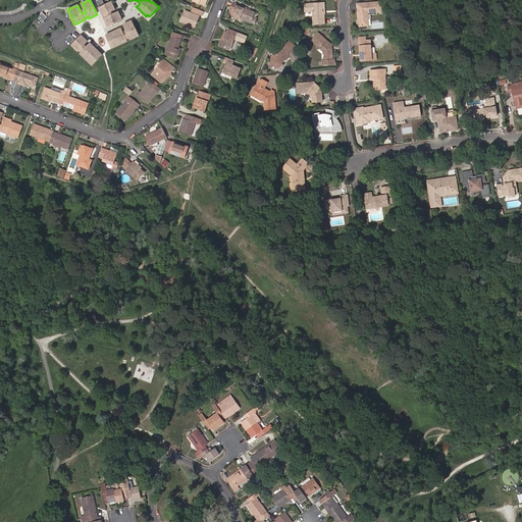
[(248,7),(233,1),(231,9),(233,17),(235,17),(236,15),(251,21),(255,12),(247,9),(248,7)]
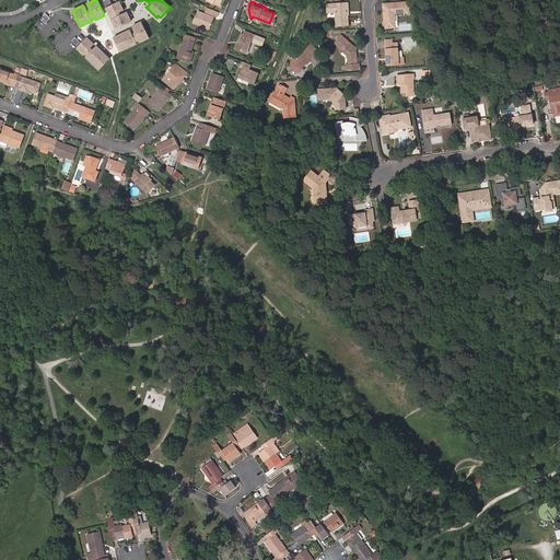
[(119,12),(124,10),(119,2),(113,6),(106,8),(111,16),(113,15),(114,19),(112,20),(114,25),(117,24),(118,27),(131,21),(127,12),(120,15),(118,16),(117,13),(119,12)]
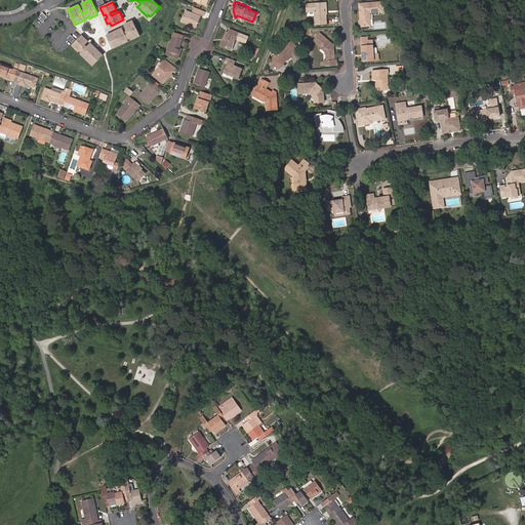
[(326,7),(327,7),(326,2),(307,4),(308,11),(315,10),(316,24),(327,23),(326,13),(325,12),(325,9),(326,7)]
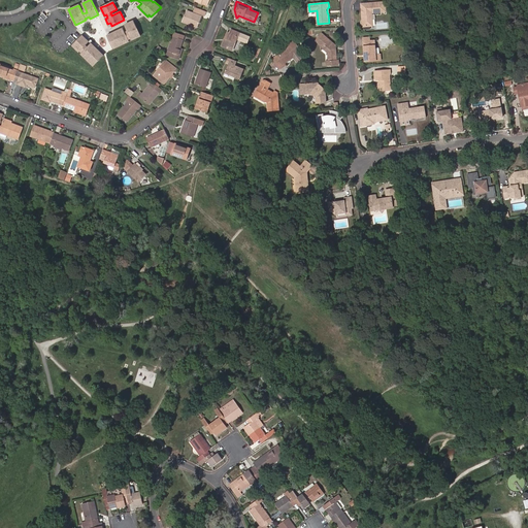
[(369,14),(371,12),(385,12),(385,2),(361,3),(361,9),(363,9),(363,12),(361,12),(362,21),(360,22),(361,25),(363,27),(365,27),(366,26),(369,26),(369,14)]
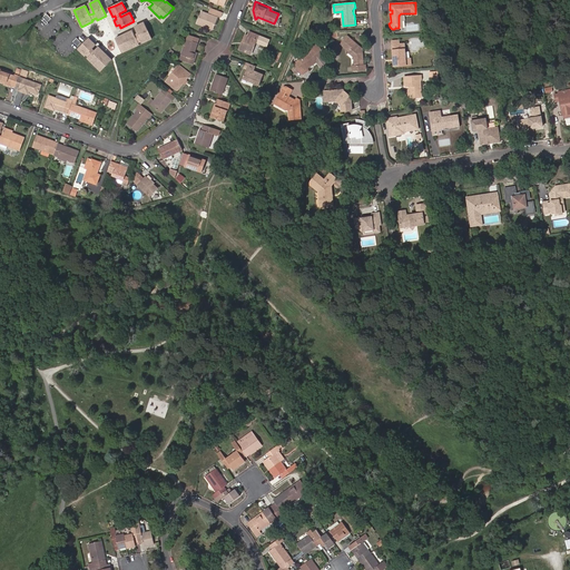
[(210,17),(200,12),(196,23),(213,30),(216,21),(209,18),(210,17)]
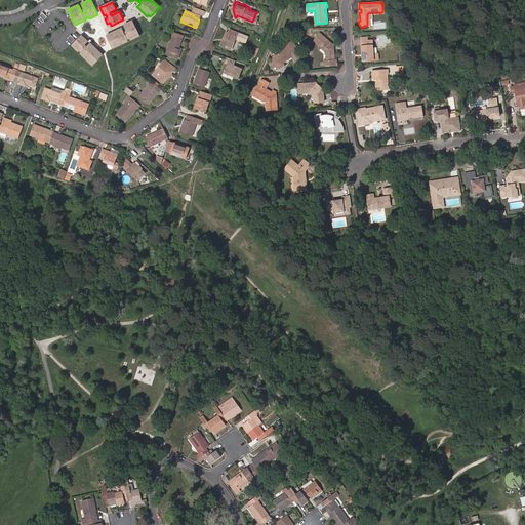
[(131,40),(139,36),(132,21),(124,25),(127,31),(128,34),(125,35),(124,33),(122,29),(107,35),(113,48),(120,45),(119,43),(123,41),(124,43),(128,41),(127,40),(130,38),(131,40)]
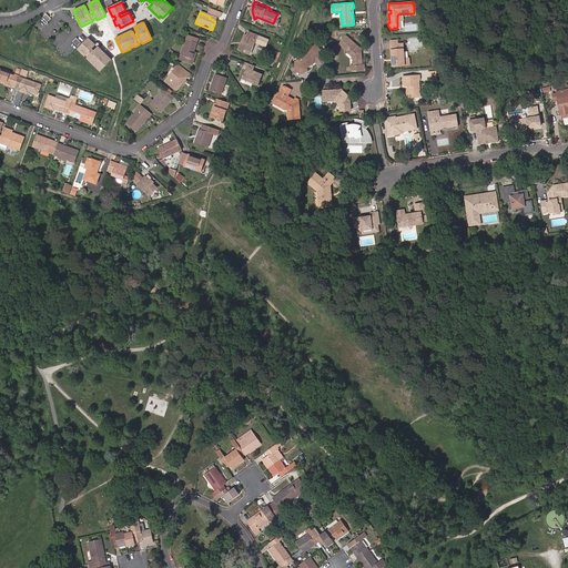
[(242,43),(240,49),(251,53),(257,36),(249,32),(247,36),(246,36),(243,43),(242,43)]
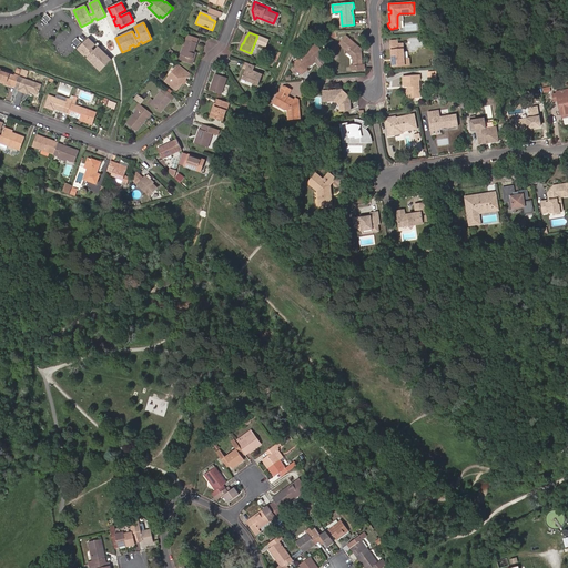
[(361,64),(361,53),(358,51),(361,48),(346,36),(340,43),(348,51),(347,52),(352,57),(353,57),(354,71),(364,70),(363,64),(361,64)]
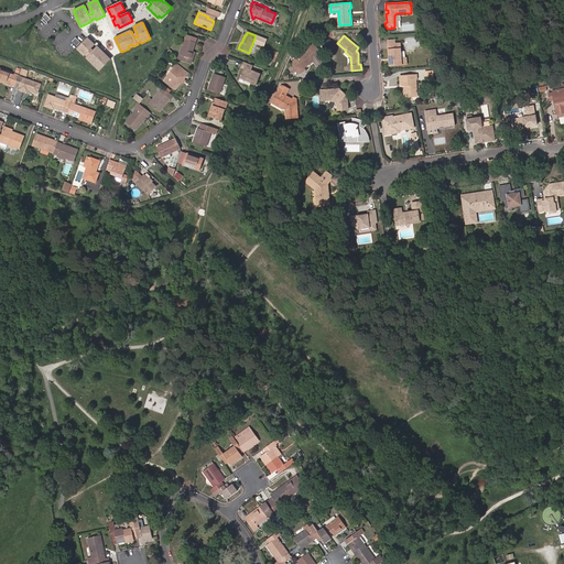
[(80,42),(76,38),(72,41),(77,46),(80,42)]
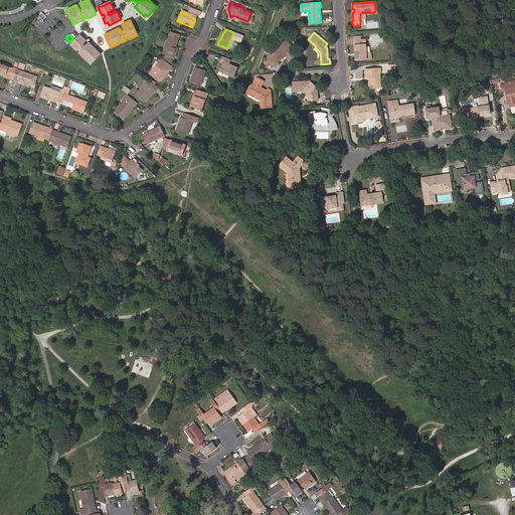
[(101,54),(90,42),(86,46),(83,47),(81,45),(83,43),(87,40),(80,34),(70,44),(76,50),(78,48),(80,51),(79,52),(82,55),(83,54),(86,56),(84,57),(91,64),(101,54)]
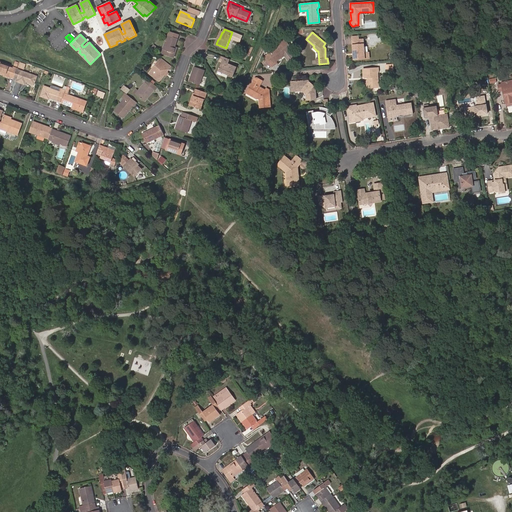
[(174,56),(175,53),(174,52),(175,49),(174,49),(175,46),(177,38),(167,35),(163,49),(167,50),(166,54),(174,56)]
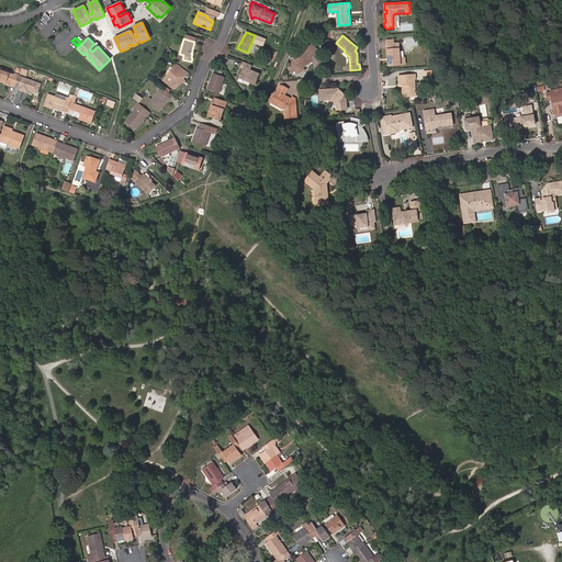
[(313,58),(316,55),(321,52),(313,43),(305,48),(306,49),(290,62),(299,72),(304,68),(303,67),(313,59),(313,58)]
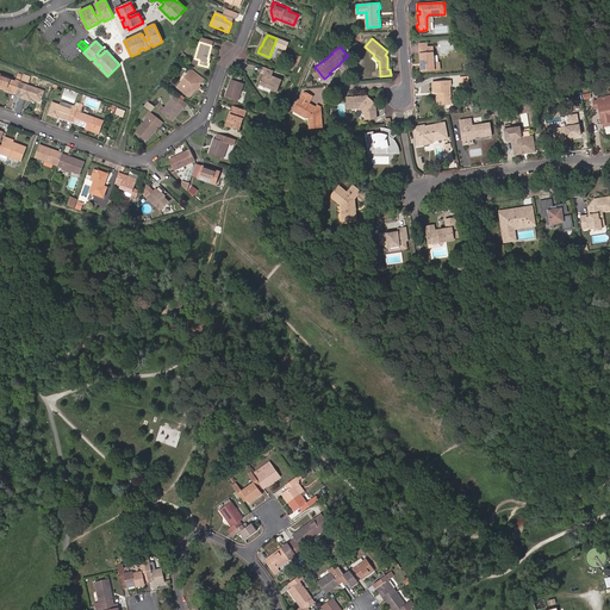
[(424,64),(422,64),(423,69),(441,68),(440,62),(435,62),(434,47),(429,47),(421,47),(422,58),(423,58),(423,61),(424,64)]
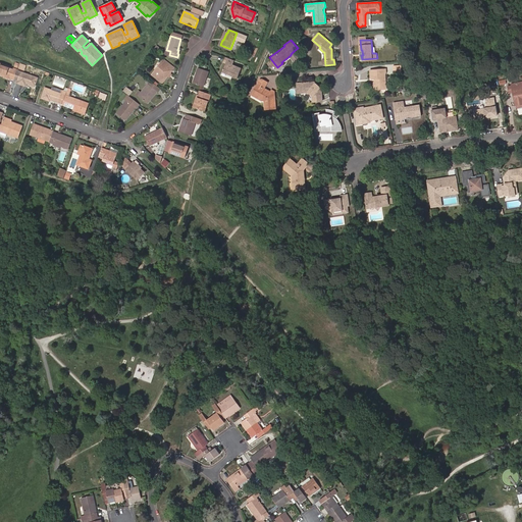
[(231,67),(233,61),(225,58),(223,63),(225,64),(222,73),(237,80),(241,70),(231,67)]
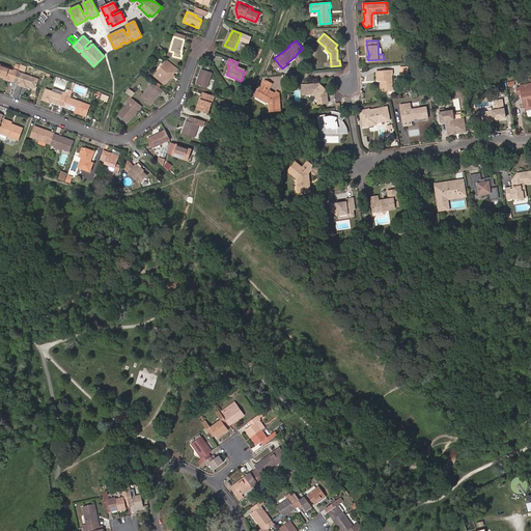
[(165,84),(175,72),(169,67),(172,64),(167,60),(155,76),(165,84)]
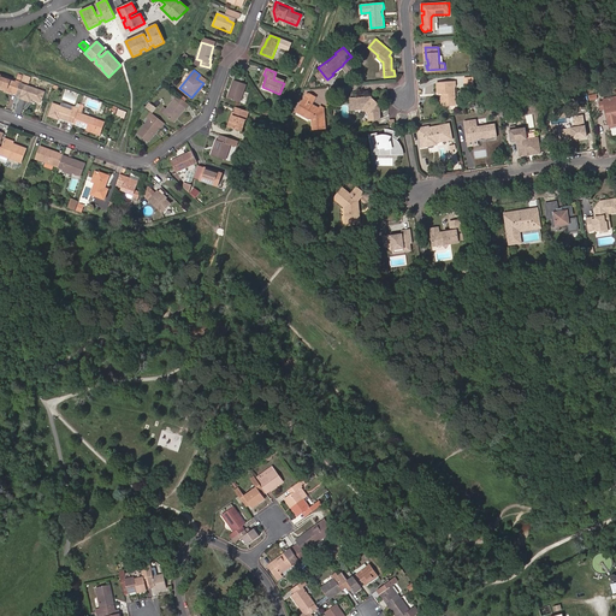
[(16,95),(21,83),(16,81),(16,83),(1,77),(1,76),(0,75),(0,86),(6,88),(5,90),(16,95)]
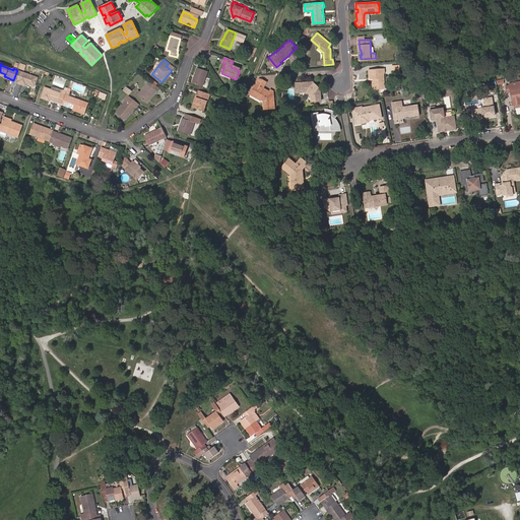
[(197,68),(192,83),(202,86),(207,71),(197,68)]
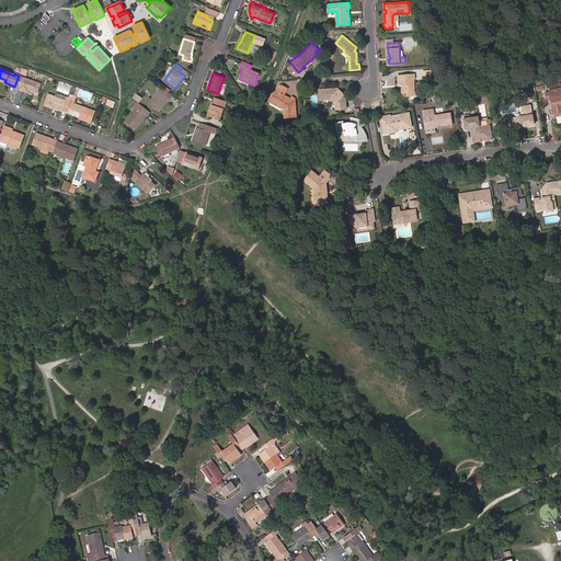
[(403,88),(404,94),(405,95),(414,94),(413,80),(415,78),(414,73),(398,75),(399,83),(400,84),(403,84),(403,88)]
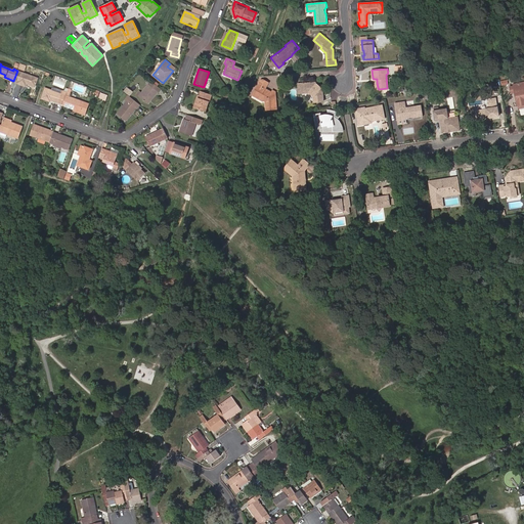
[(22,72),(18,83),(26,85),(27,83),(35,86),(38,77),(22,72)]
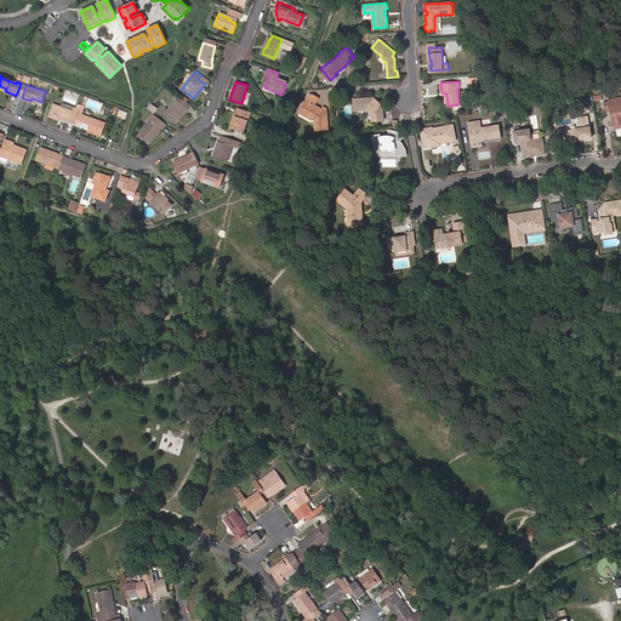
[(306,112),(307,115),(312,118),(315,118),(315,119),(317,129),(329,127),(328,108),(324,106),(323,109),(322,110),(319,108),(319,107),(315,104),(319,97),(312,93),(309,95),(302,109),(306,112)]
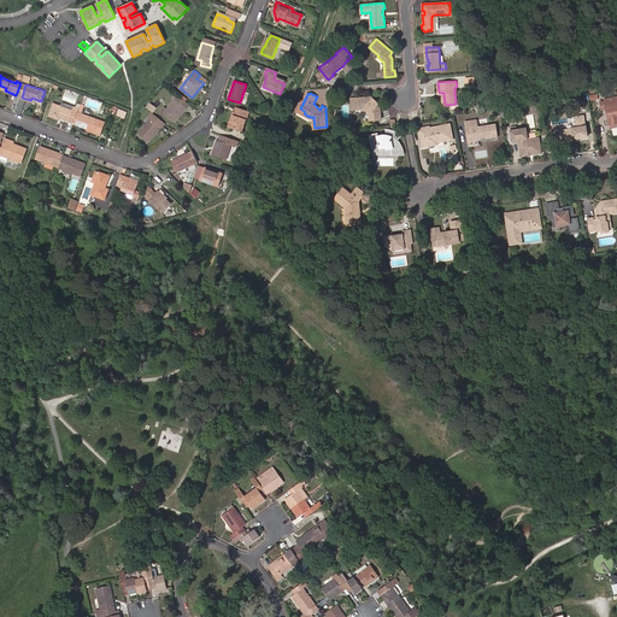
[(186,110),(189,104),(178,95),(164,113),(172,121),(177,115),(178,116),(184,109),(186,110)]
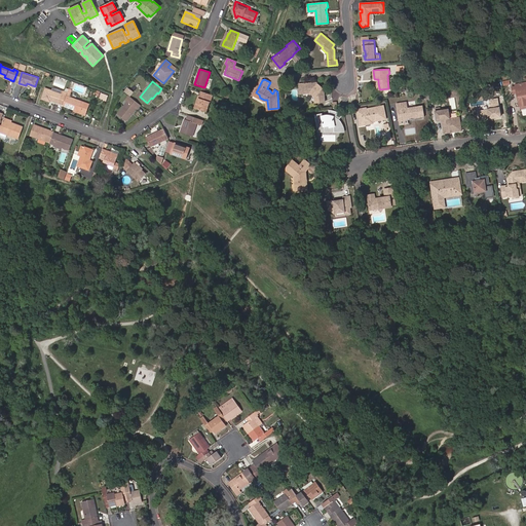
[(316,85),(316,82),(299,84),(300,94),(310,94),(315,97),(315,103),(325,102),(325,89),(321,89),(316,85)]
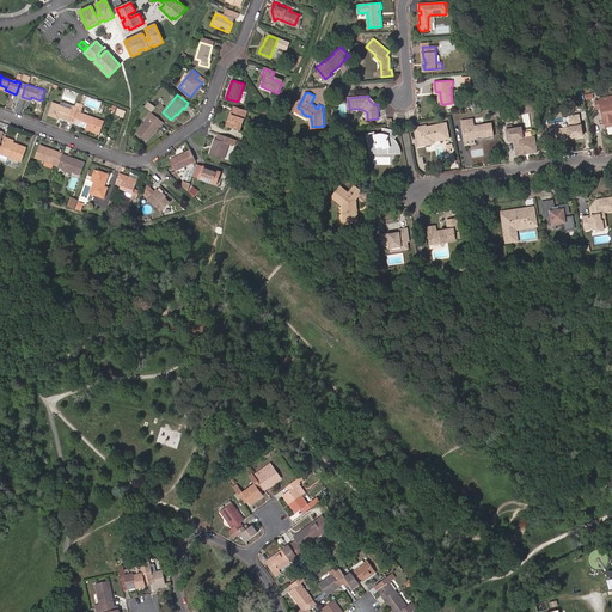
[(601,101),(603,108),(605,123),(611,121),(611,96),(600,98),(601,101)]
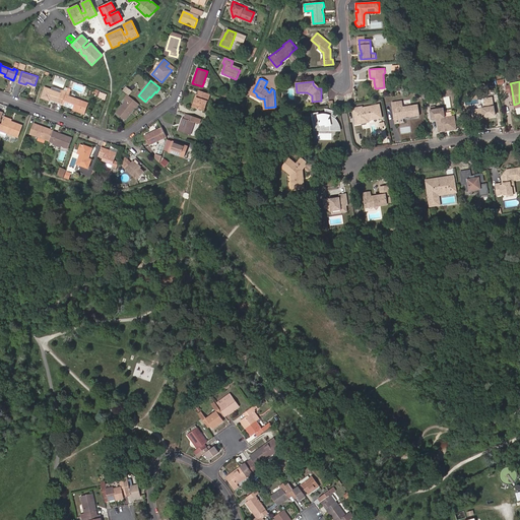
[(51,99),(62,103),(66,91),(68,88),(65,87),(63,90),(52,86),(51,89),(46,87),(42,98),(50,101),(51,99)]
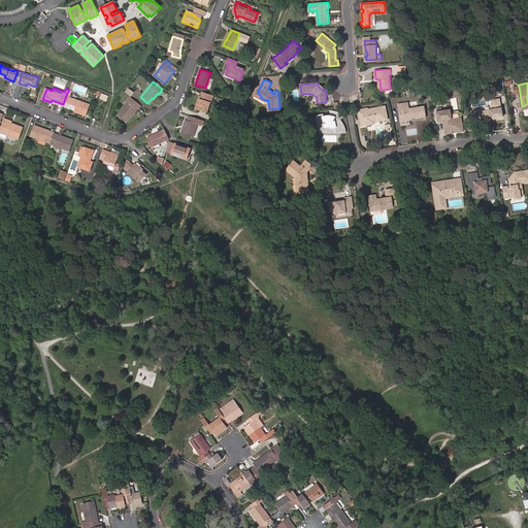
[(71,95),(67,93),(63,104),(63,105),(83,113),(86,103),(70,97),(71,95)]
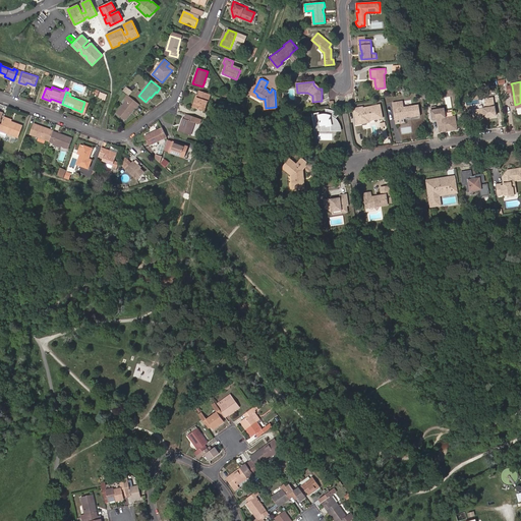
[(209,103),(211,96),(203,92),(200,97),(198,96),(196,95),(195,98),(196,99),(193,109),(201,112),(203,107),(206,108),(208,103),(209,103)]
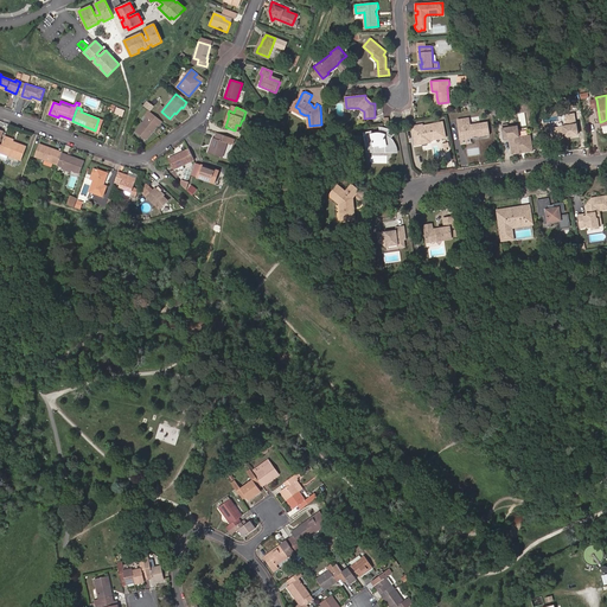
[(141,120),(144,121),(147,117),(148,117),(151,113),(148,110),(141,120)]
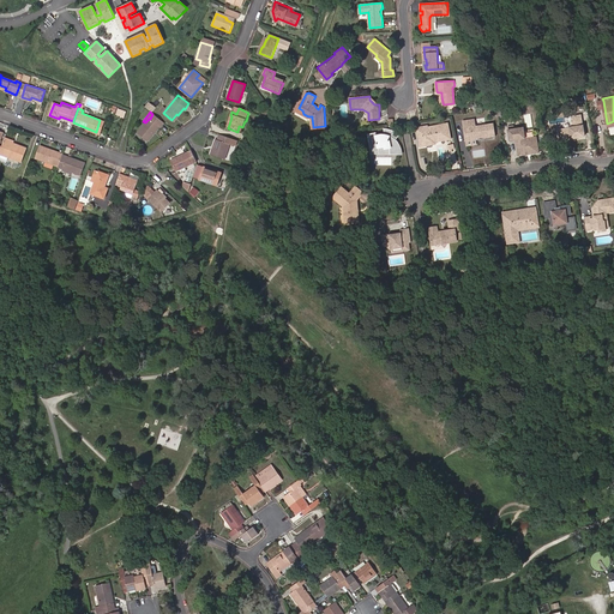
[(161,127),(163,122),(152,114),(150,119),(149,119),(145,122),(137,132),(148,140),(158,126),(161,127)]
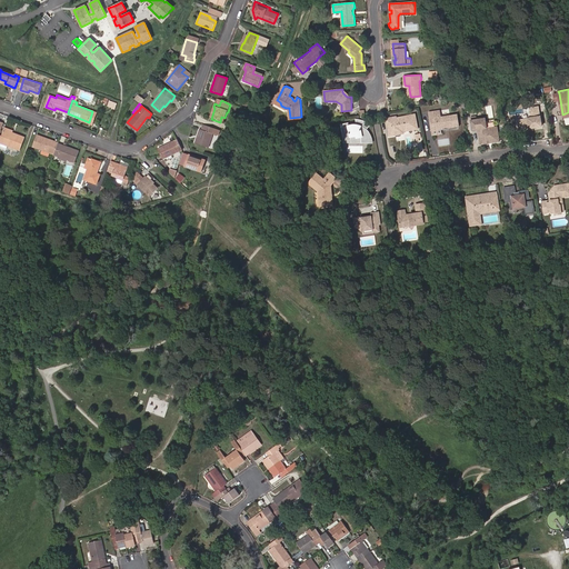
[(428,112),(431,130),(441,129),(442,129),(449,128),(460,126),(458,113),(441,117),(440,110),(428,112)]
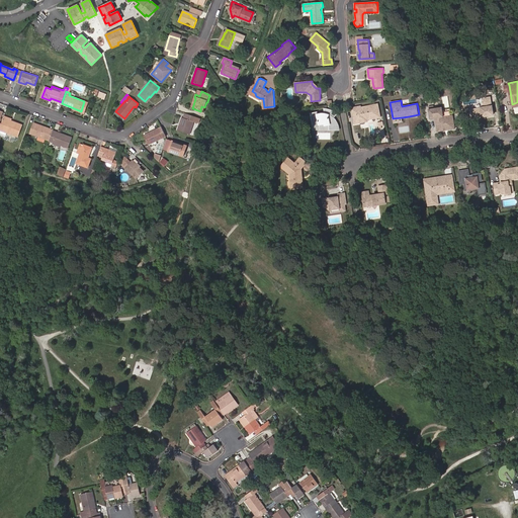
[(491,100),(482,102),(483,106),(470,108),(471,112),(470,113),(471,117),(472,117),(472,118),(494,115),(491,100)]
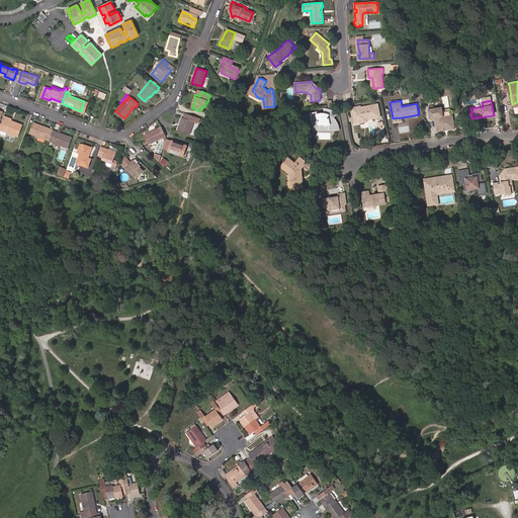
[(364,118),(379,115),(377,104),(361,107),(361,106),(351,108),(354,123),(365,122),(364,118)]
